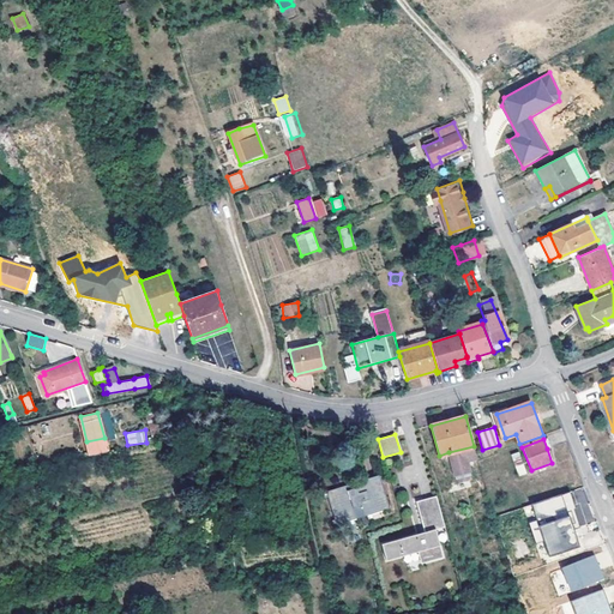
[(474,446),(449,452),(455,476),(471,473),(469,462),(477,461),(474,446)]
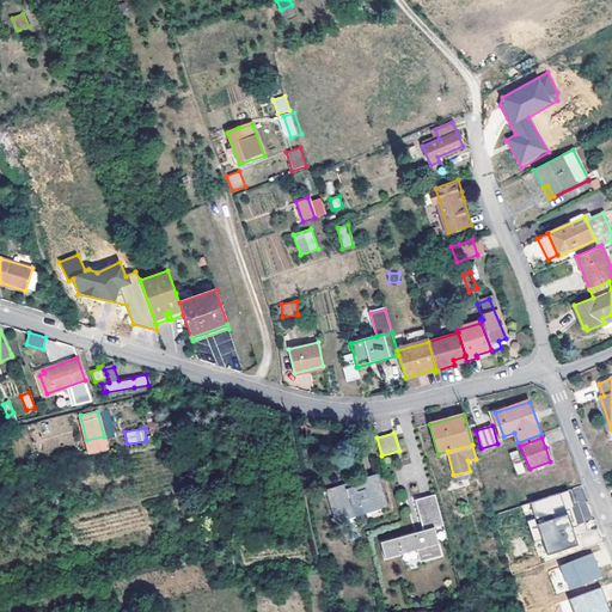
[(528,471),(521,450),(509,453),(516,476),(528,471)]
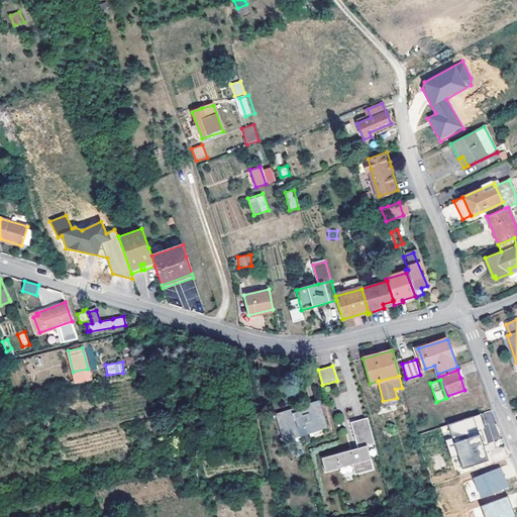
[(328,426),(326,426),(320,402),(272,416),(273,420),(280,418),(285,437),(279,438),(280,441),(328,427),(328,426)]
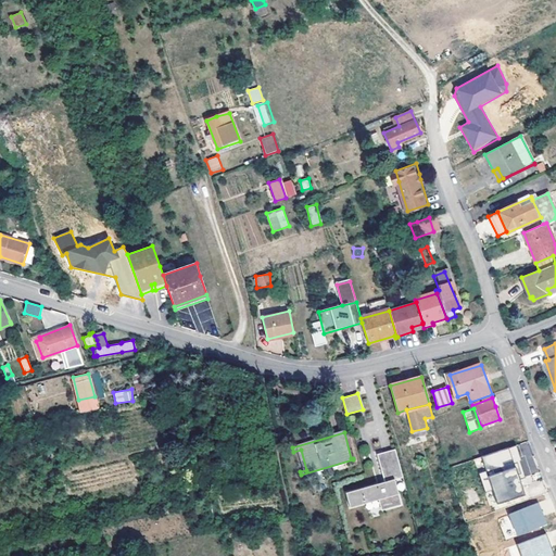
[(509,446),(513,458),(519,456),(516,444),(509,446)]
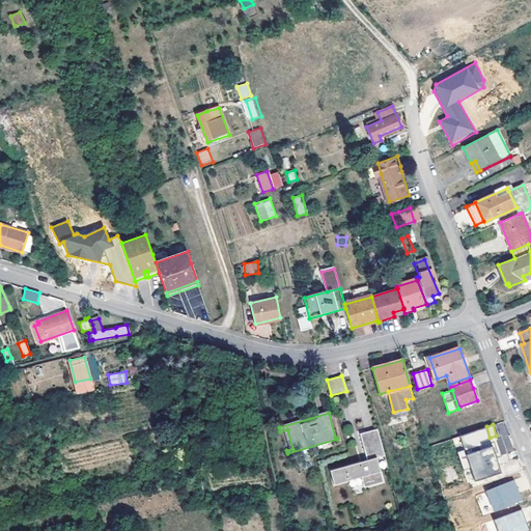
[(470,467),(474,480),(501,471),(495,452),(498,451),(494,439),(481,443),(480,440),(490,438),(486,426),(459,436),(464,448),(470,467)]
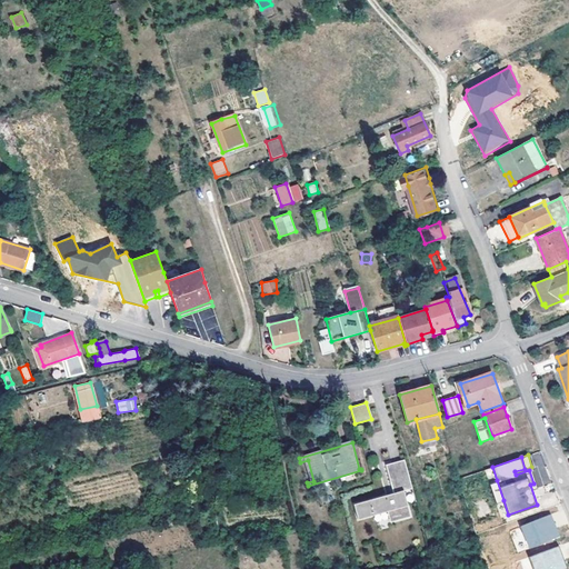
[(410,517),(403,491),(411,488),(403,459),(385,465),(392,493),(352,503),(357,519),(387,511),(389,522),(410,517)]
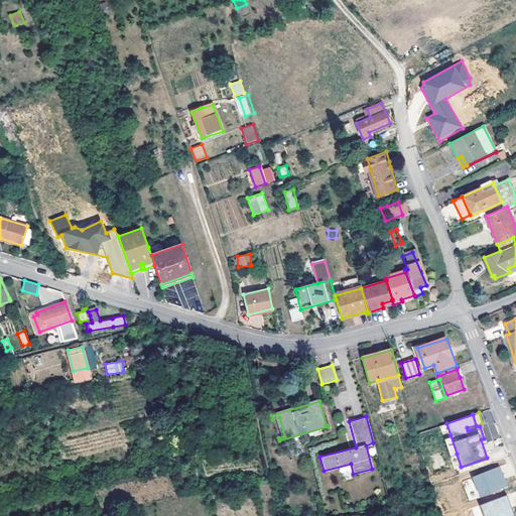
[(457,454),(450,435),(443,437),(449,456),(457,454)]
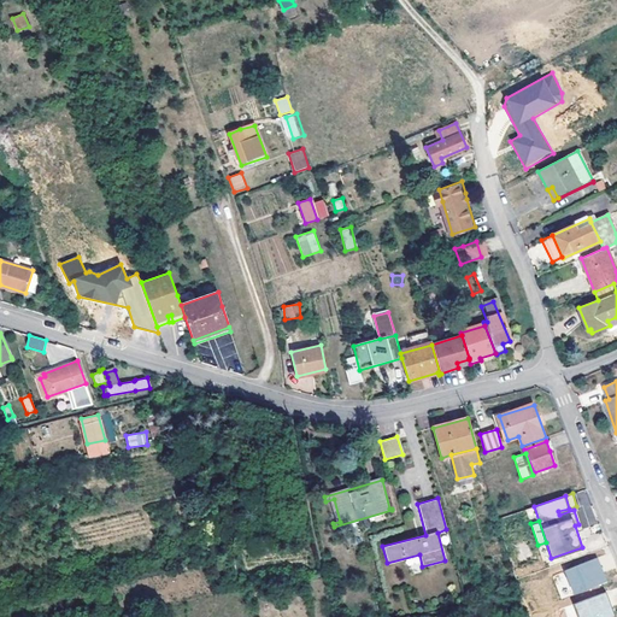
[(597,558),(565,570),(575,594),(606,582),(597,558)]
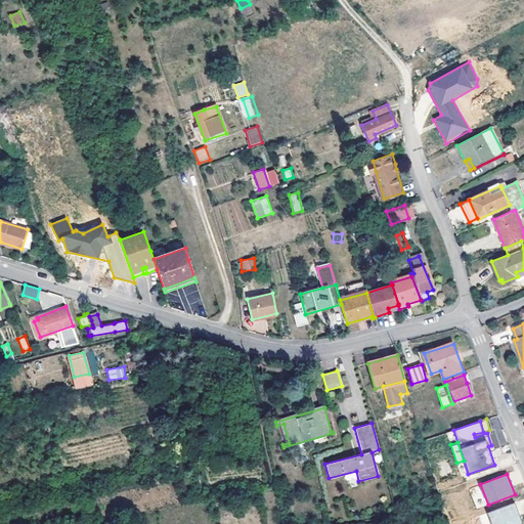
[(514,503),(487,514),(491,523),(521,523),(522,523),(514,503)]
